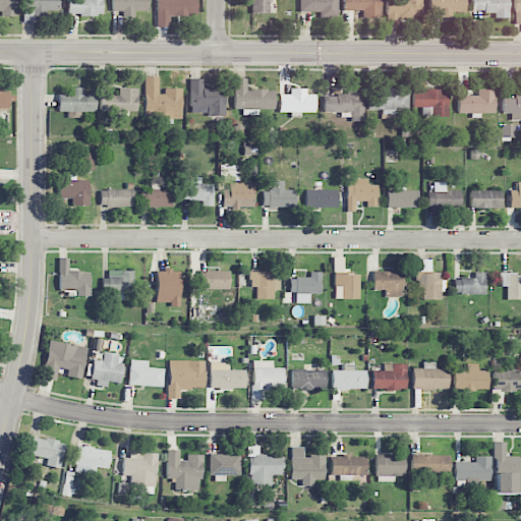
[(0,0),(0,15),(14,16),(14,0),(0,0)]
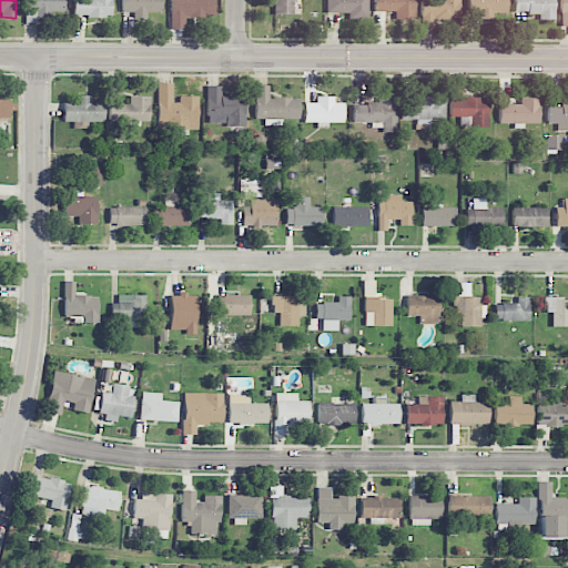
[(23,0),(24,22),(37,22),(37,14),(64,14),(63,0),(23,0)]
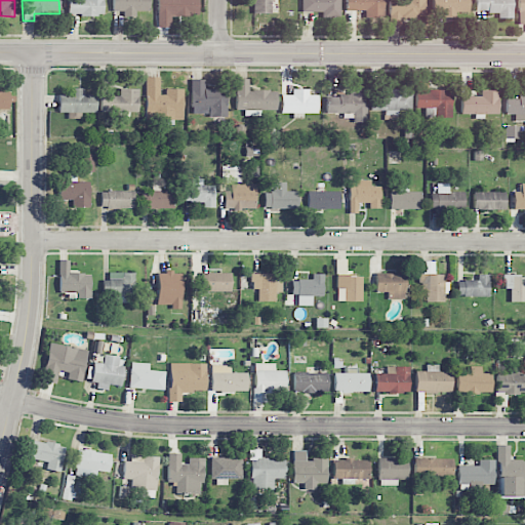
[(104,15),(103,0),(67,0),(67,14),(104,15)]
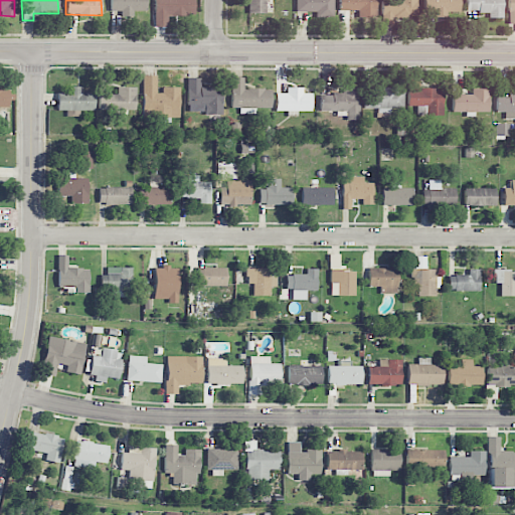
[(110,0),(111,11),(121,11),(121,15),(133,15),(133,10),(147,11),(146,0),(110,0)]
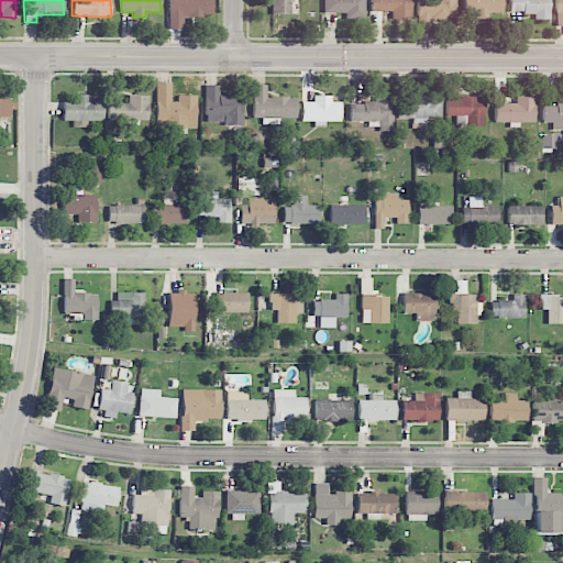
[(168,0),(168,29),(184,29),(184,17),(212,18),(211,0),(168,0)]
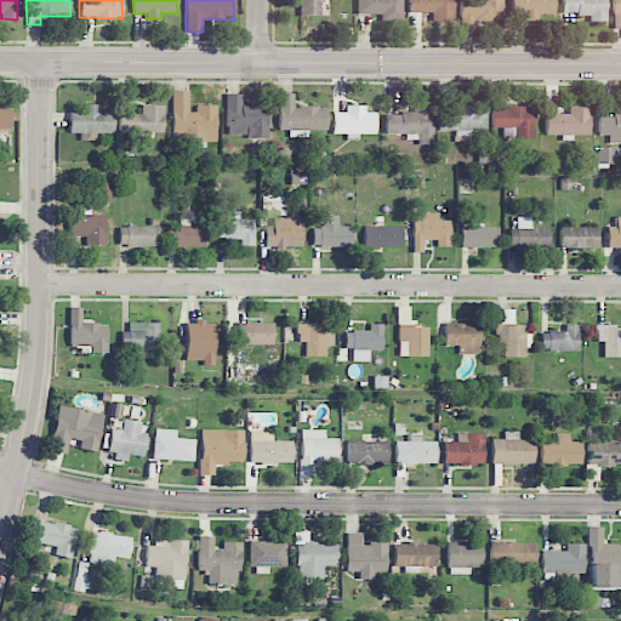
[(298,0),(300,16),(320,15),(319,0),(298,0)]
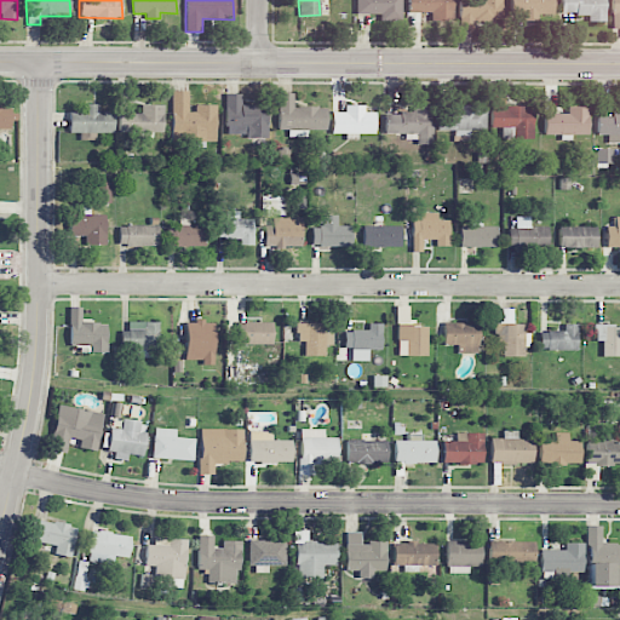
[(355,0),(356,13),(379,13),(379,21),(401,21),(400,0),(355,0)]
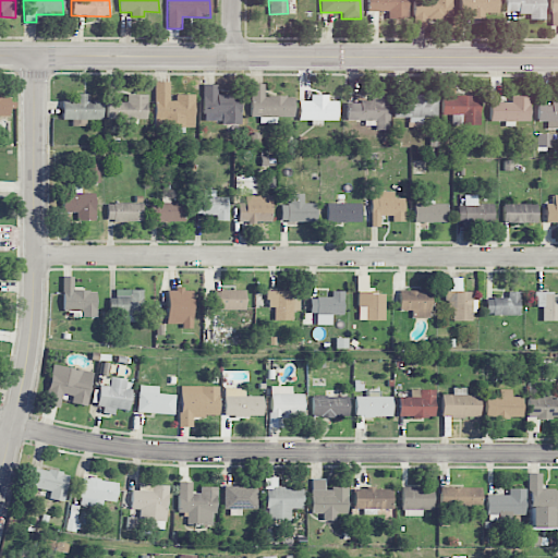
[(387,11),(386,17),(405,19),(405,0),(366,0),(366,11),(387,11)]
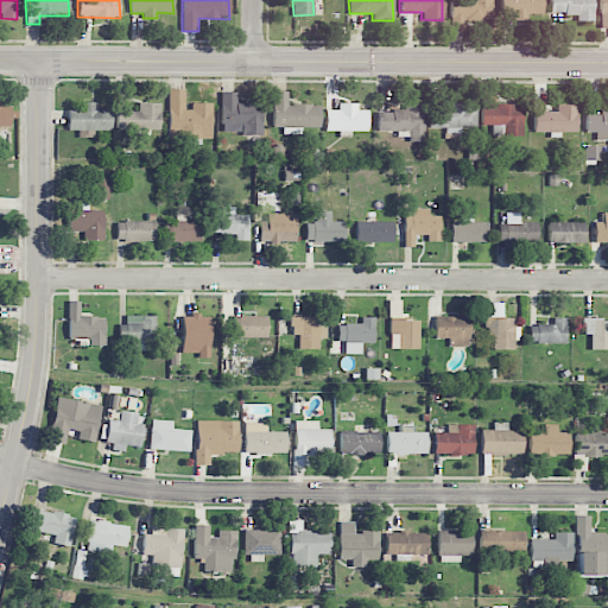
[(491,0),(449,0),(449,27),(466,29),(467,19),(491,20),(491,0)]
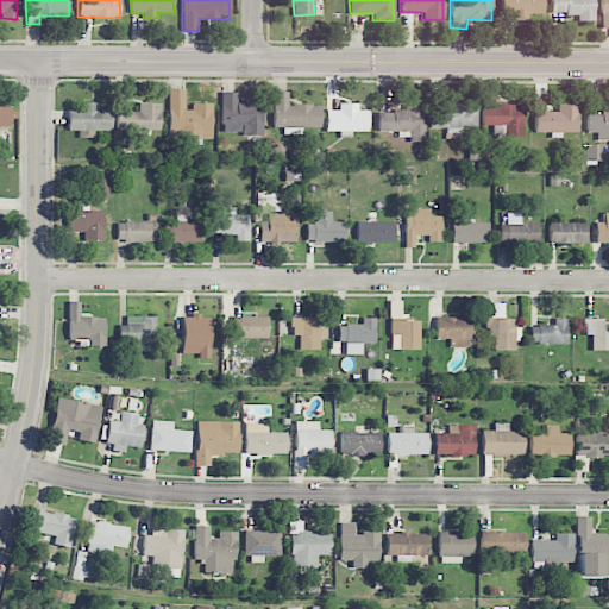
[(541,0),(500,0),(500,13),(512,12),(512,20),(528,20),(528,14),(542,14),(541,0)]
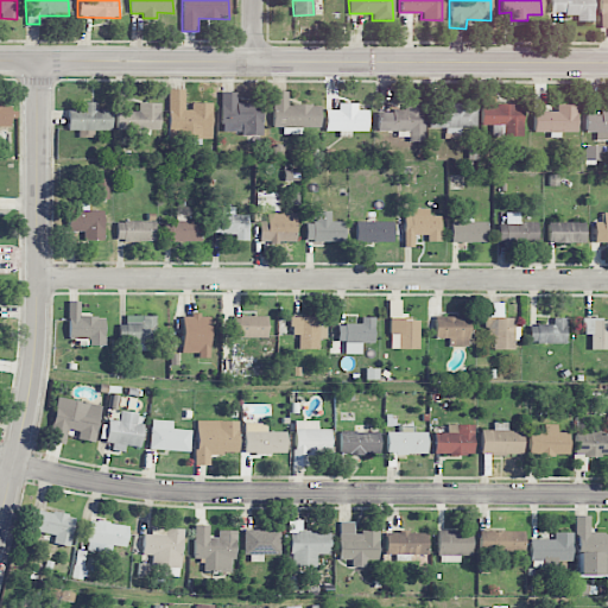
[(594,21),(593,0),(549,0),(549,17),(577,17),(577,21),(594,21)]
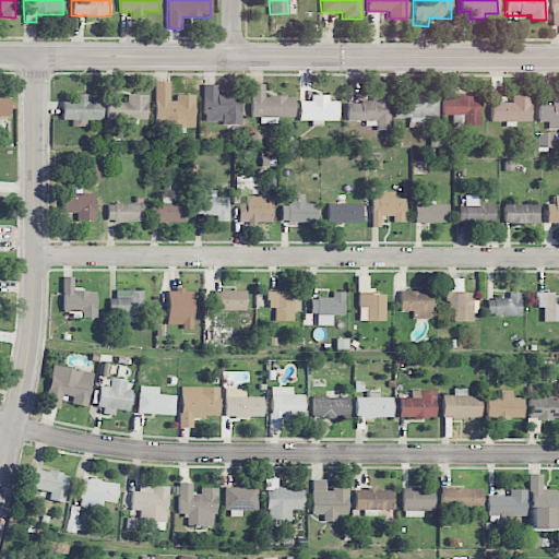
[(194,94),(171,95),(171,82),(154,82),(155,133),(186,132),(186,128),(195,128),(194,94)]
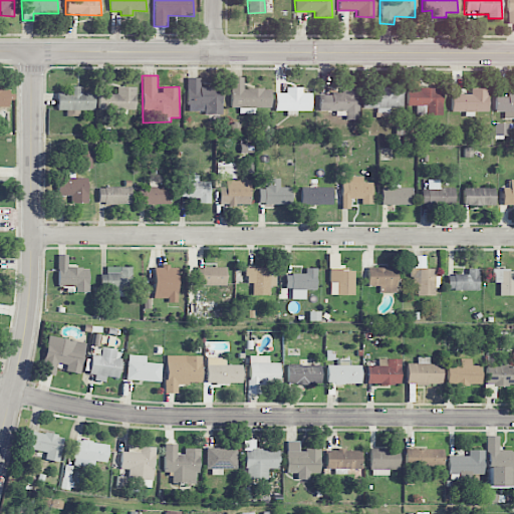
[(270,107),(270,88),(243,88),(243,76),(231,77),(231,107),(239,107),(240,113),(255,113),(255,107),(270,107)]
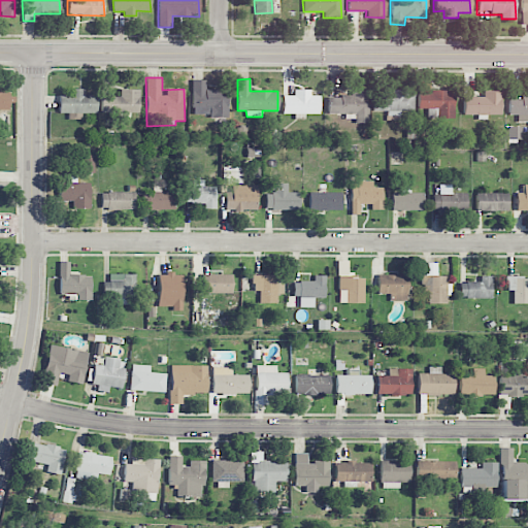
[(191,106),(209,106),(209,117),(227,118),(228,89),(205,89),(206,80),(192,79),(191,106)]
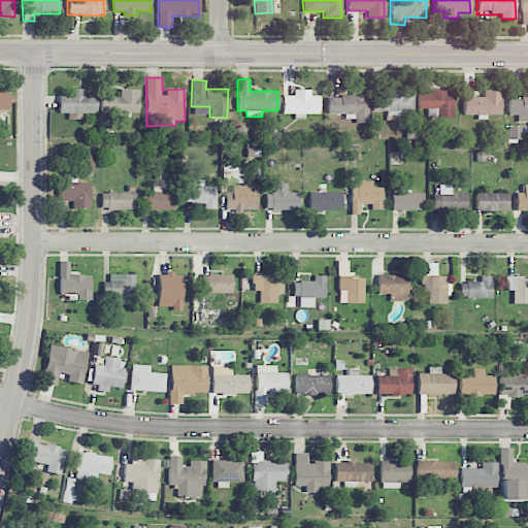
[(437,119),(454,118),(454,91),(431,91),(431,80),(419,80),(419,108),(437,108),(437,119)]
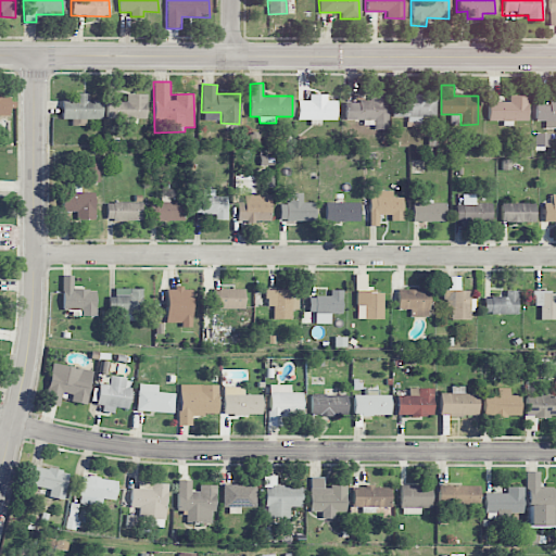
[(0,115),(9,115),(10,95),(0,93),(0,115)]
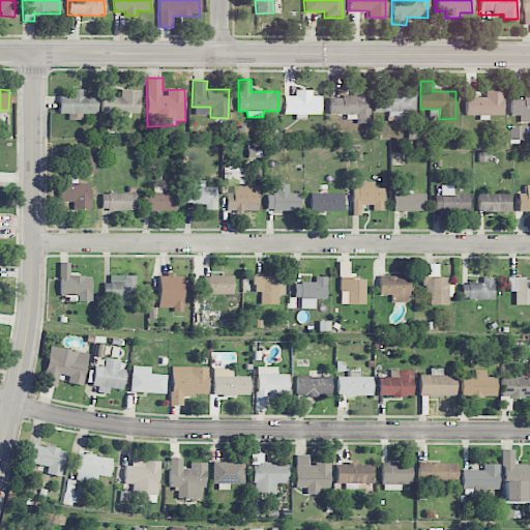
[(96,114),(97,95),(84,95),(84,89),(70,89),(70,95),(60,94),(59,113),(96,114)]
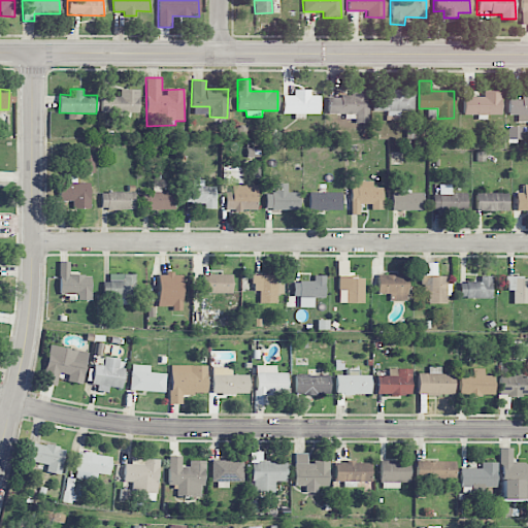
[(319,113),(320,96),(309,96),(309,90),(293,89),(293,95),(283,95),(282,113),(319,113)]
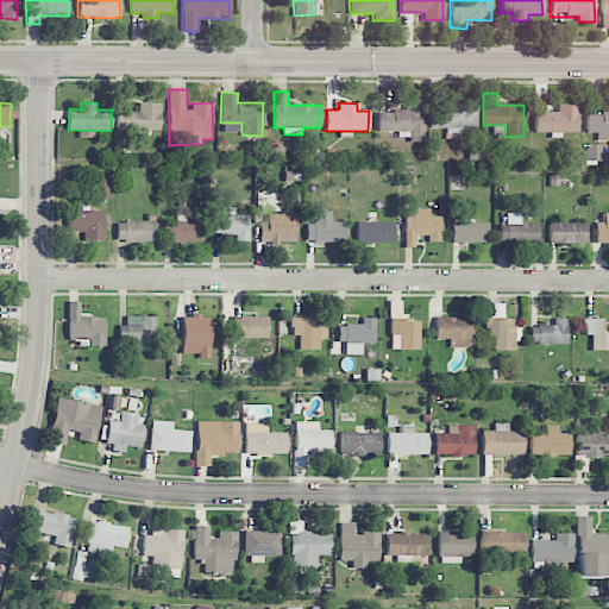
[(378,131),(409,131),(409,140),(424,142),(425,105),(403,104),(403,111),(378,111),(378,131)]
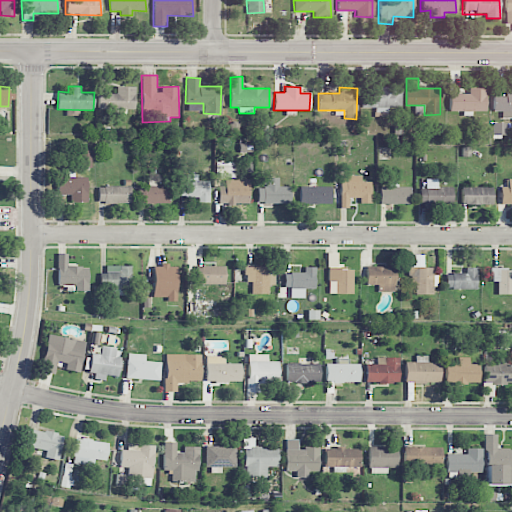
[(374,108),(374,117),(388,117),(388,107),(401,107),(402,88),(366,87),(365,107),(374,108)]
